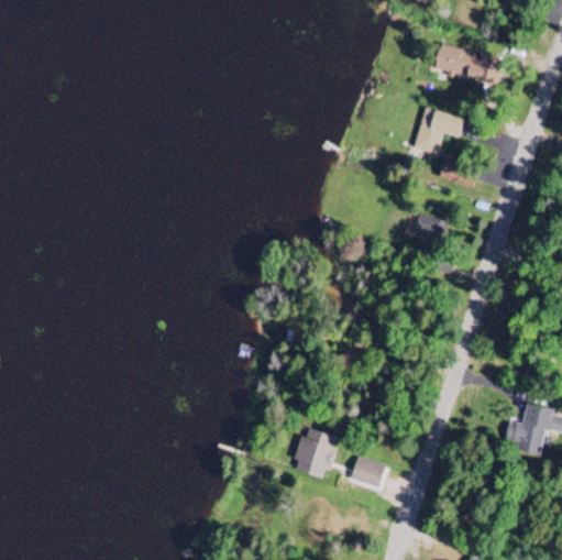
[(483,53),(440,45),(436,69),(478,78),(483,53)]
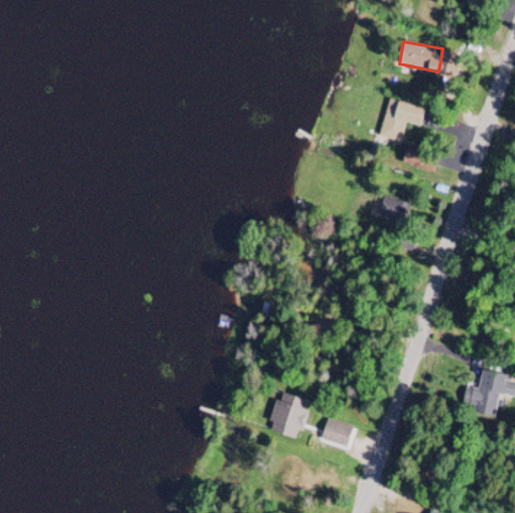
[(402,141),(406,123),(420,126),(424,107),(389,99),(380,136),(402,141)]
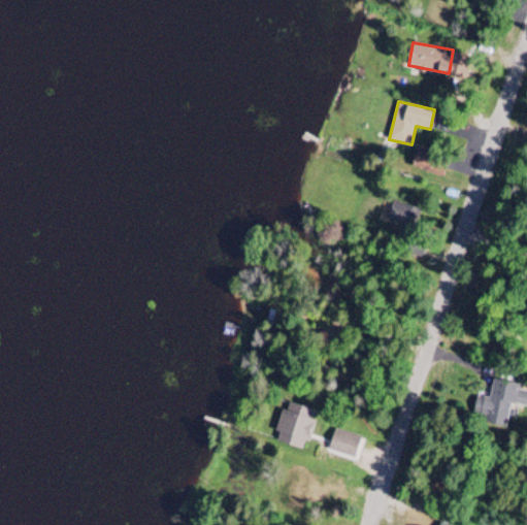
[(413,165),(436,172),(442,152),(418,144),(413,165)]
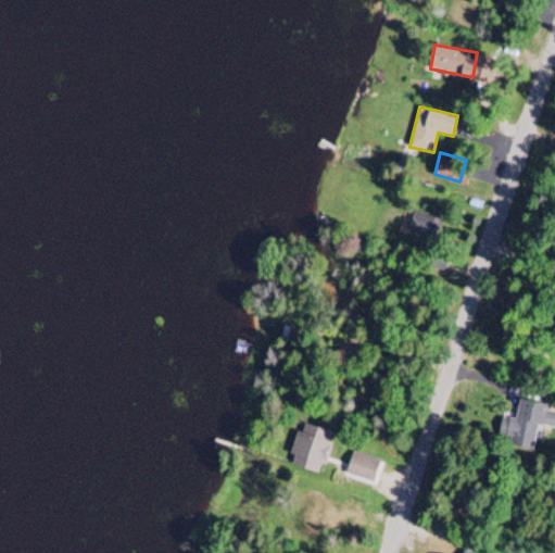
[(445,218),(413,210),(406,230),(439,240),(445,218)]
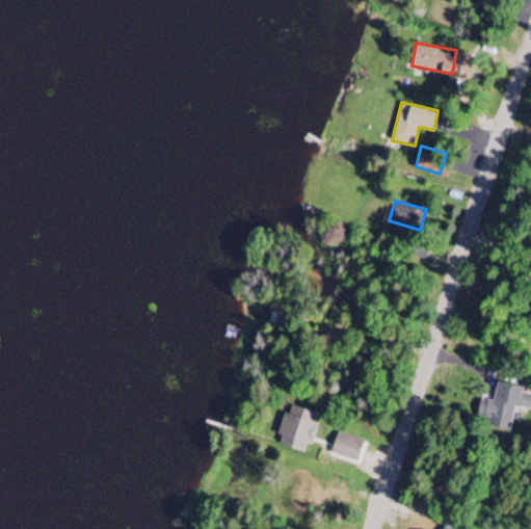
[(481,423),(511,428),(514,405),(530,407),(530,389),(498,382),(495,400),(485,399),(481,423)]
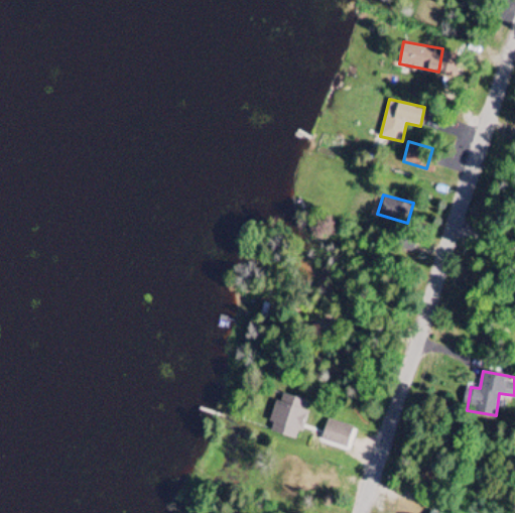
[(271,430),(301,438),(313,396),(282,388),(271,430)]
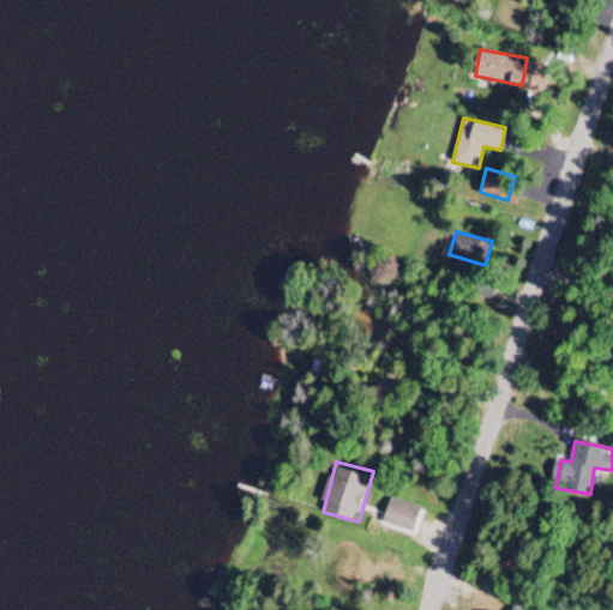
[(414,539),(424,508),(389,496),(379,527),(414,539)]
